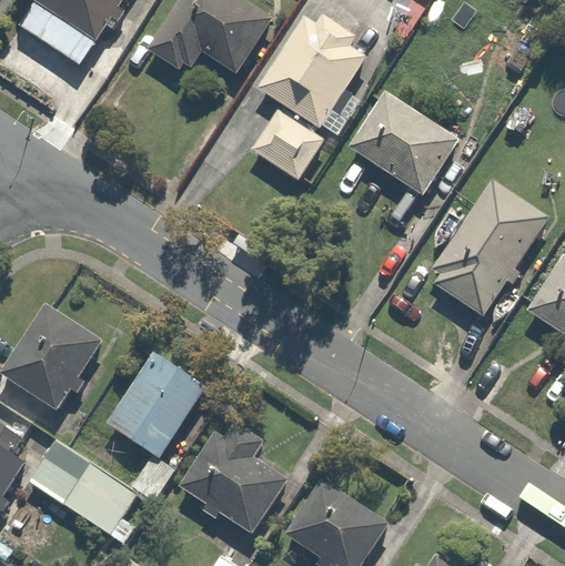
[(32,0),(18,22),(83,67),(128,0),(32,0)]
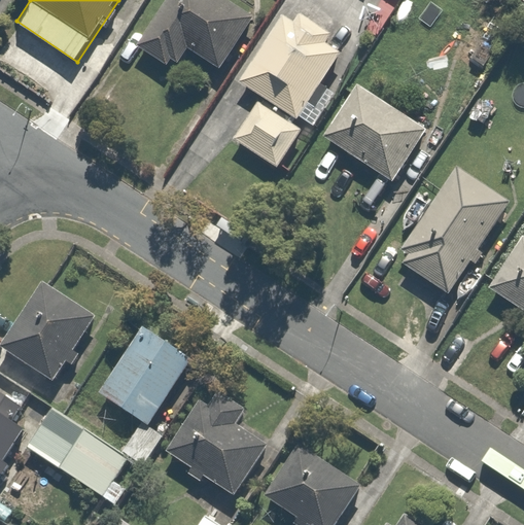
[(255,20),(226,0),(164,0),(134,44),(171,70),(186,47),(221,71),(255,20)]
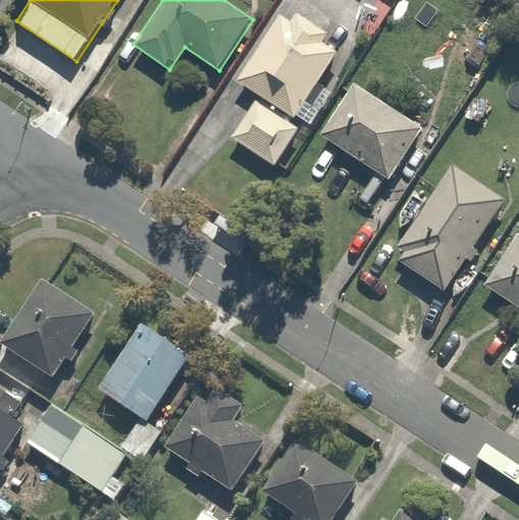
[(298,12),(291,21),(280,14),(235,79),(259,96),(229,137),(279,172),(309,131),(293,119),(338,55),(321,43),(327,34),(298,12)]
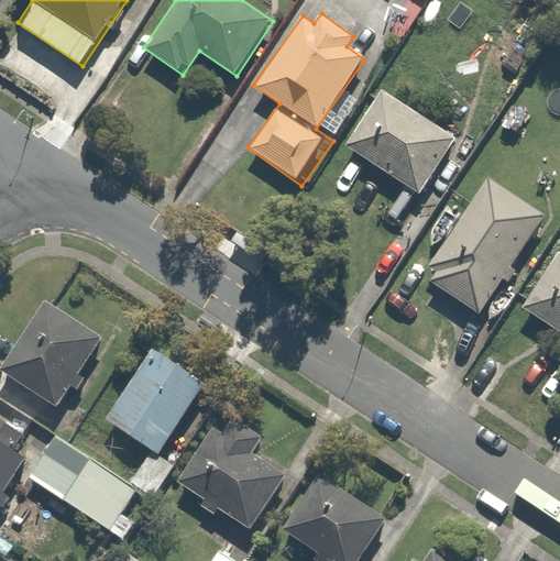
[(379,88),(343,145),(416,190),(452,133),(379,88)]
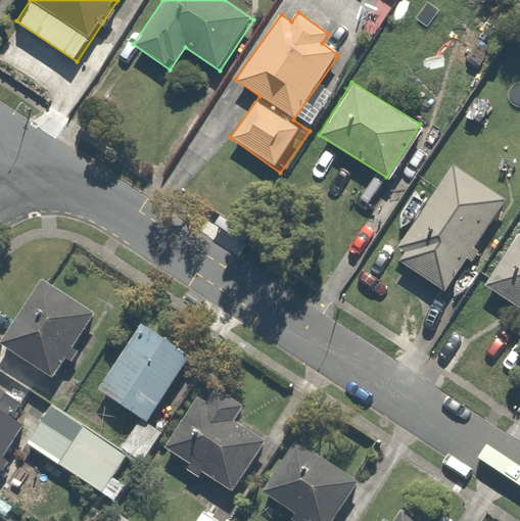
[(505,201),(454,164),(390,251),(442,288),(505,201)]
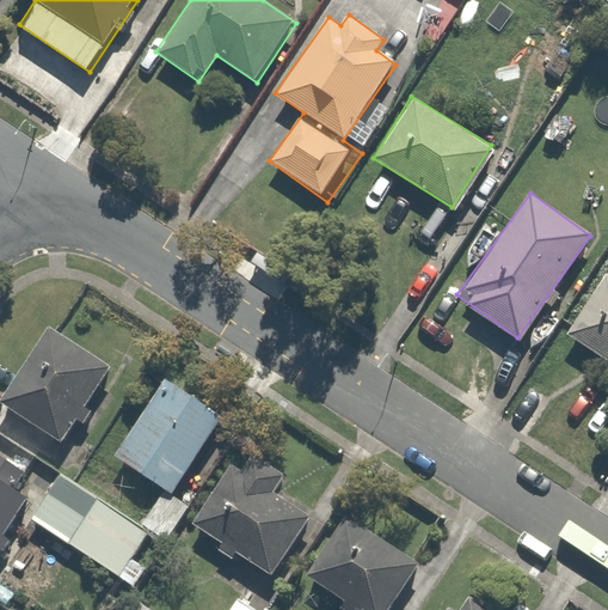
[(607,276),(569,333),(607,360),(607,276)]
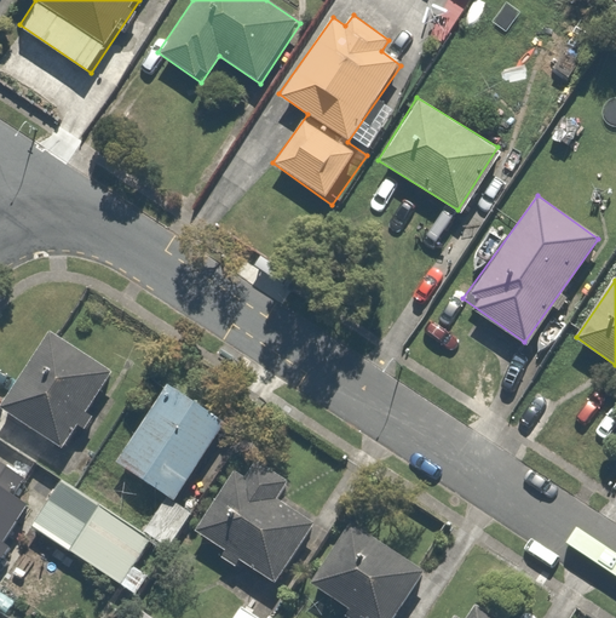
[(61,447),(111,372),(51,331),(0,406),(61,447)]
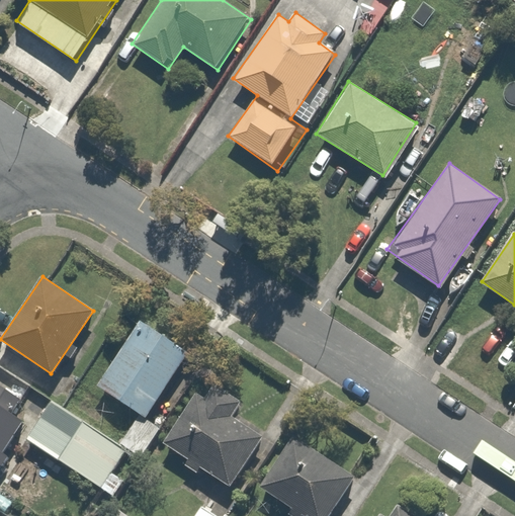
[(94,384),(136,414),(117,440),(141,456),(162,425),(148,415),(190,354),(140,319),(94,384)]
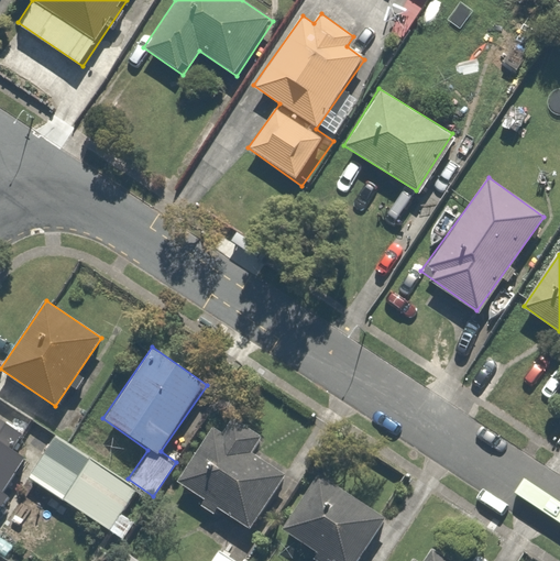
[(235,416),(222,435),(212,427),(176,480),(249,530),(285,477),(250,453),(263,435),(235,416)]
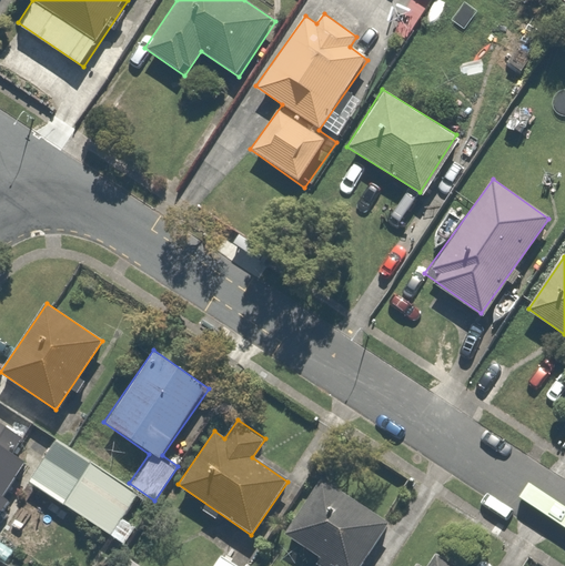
[(0,495),(28,455),(0,436),(0,495)]
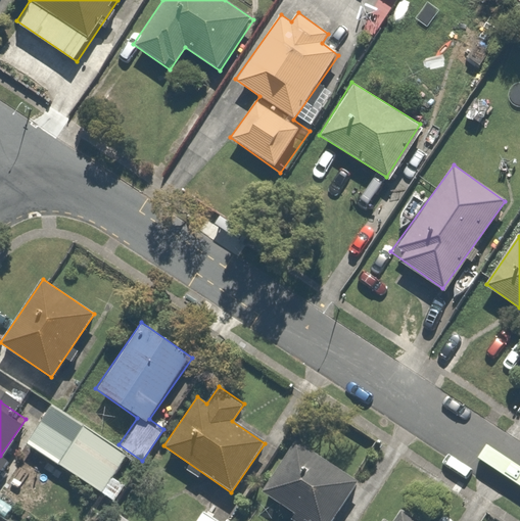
[(53,405),(30,437),(113,499),(137,466),(53,405)]
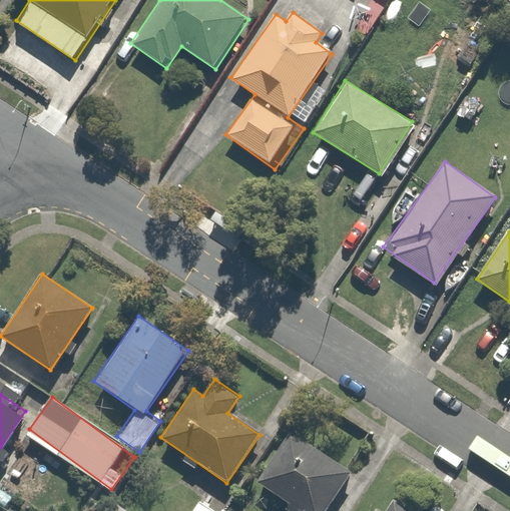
[(293,431),(256,481),(296,510),(321,510),(349,473),(293,431)]
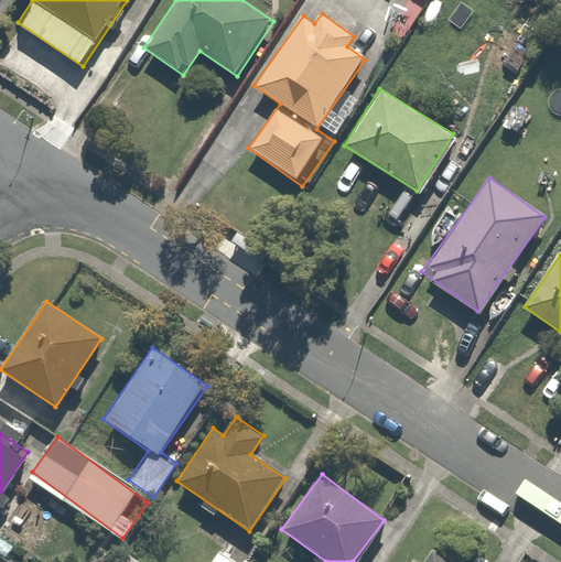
[(239,561),(222,548),(217,553),(200,540),(183,561),(239,561)]
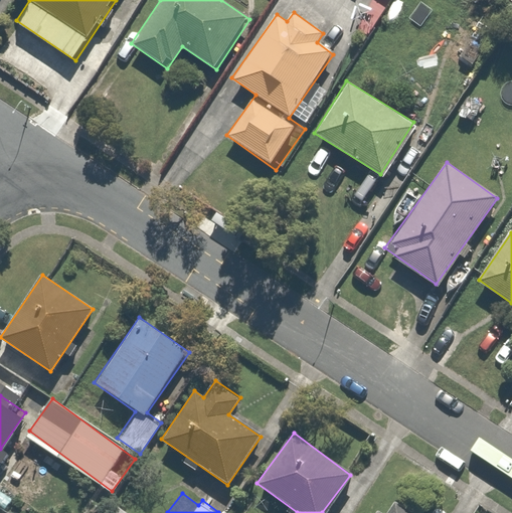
[(415,512),(396,501),(388,512),(382,512),(377,510),(375,512),(415,512)]
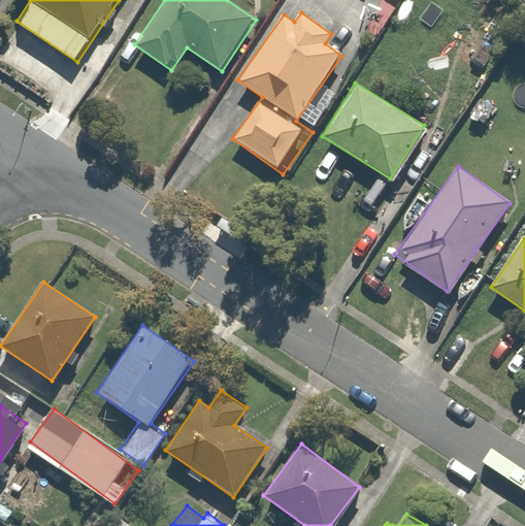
All buildings are outlined.
